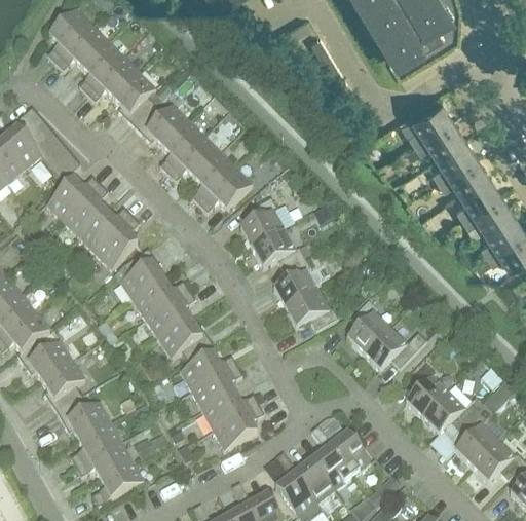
[(360,0),(397,61),(443,33),(438,23),(450,14),(441,0),(214,0),(216,3),(221,0),(360,0)]
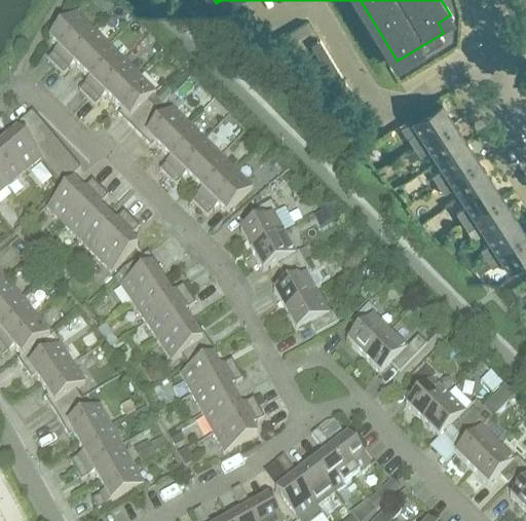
[(57,65),(94,27),(75,9),(49,36),(58,44),(47,56),(57,65)]
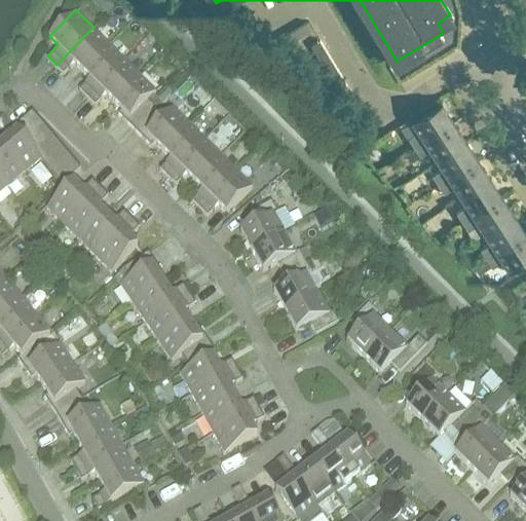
[(311,25),(307,16),(298,23),(303,30),(311,25)]
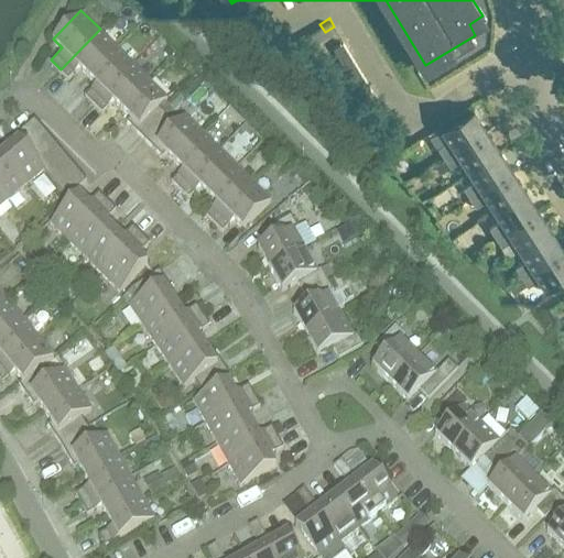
[(325,32),(320,24),(311,30),(315,37),(325,32)]
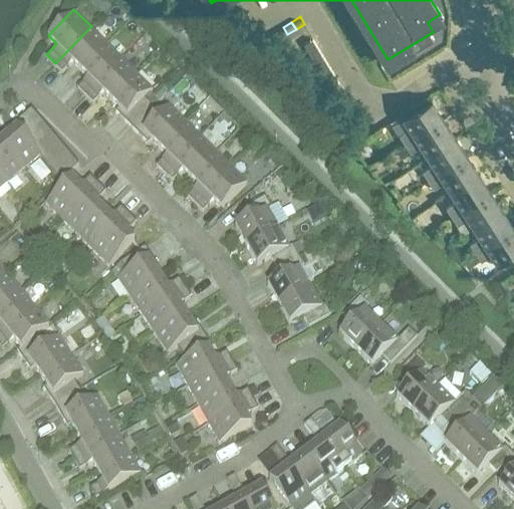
[(82,69),(108,43),(91,26),(55,63),(61,69),(72,58),(82,69)]
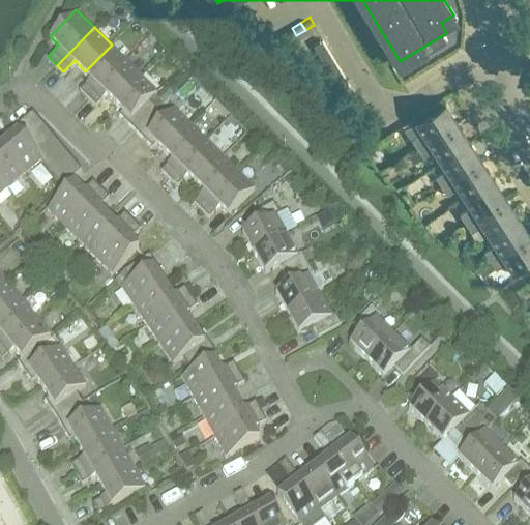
[(296,35),(292,28),(283,33),(287,40),(296,35)]
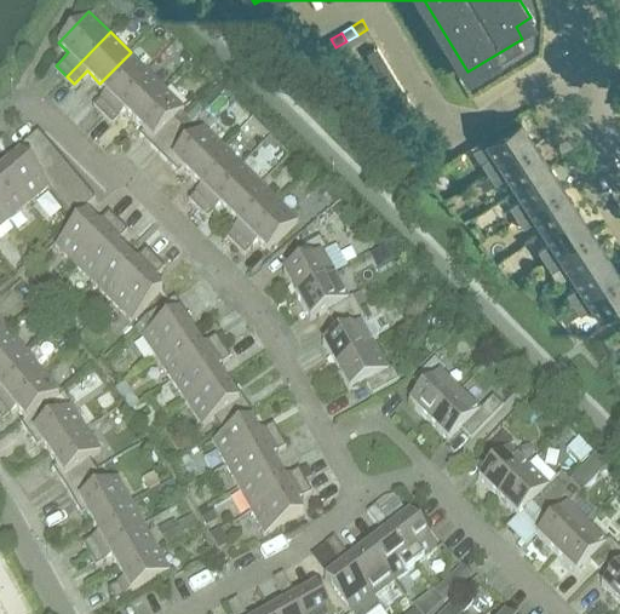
[(336,47),(331,39),(320,45),(326,55),(336,47)]
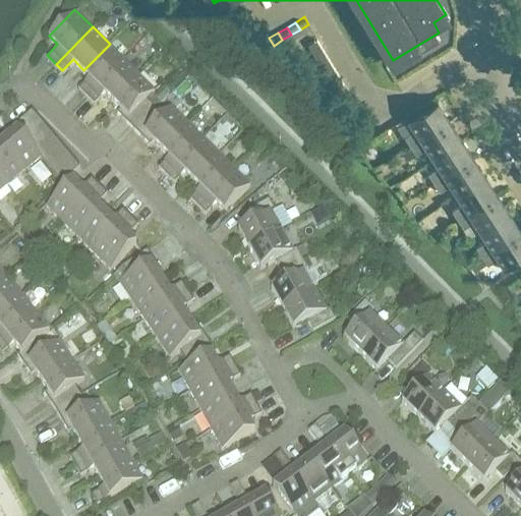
[(316,35),(308,40),(313,48),(322,44),(316,35)]
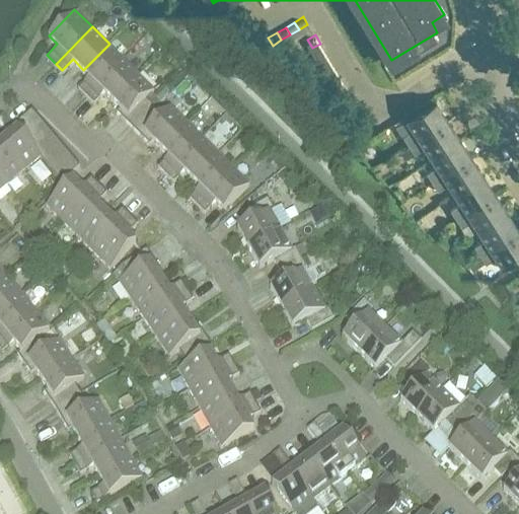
[(260,44),(264,51),(273,46),(268,38),(260,44)]
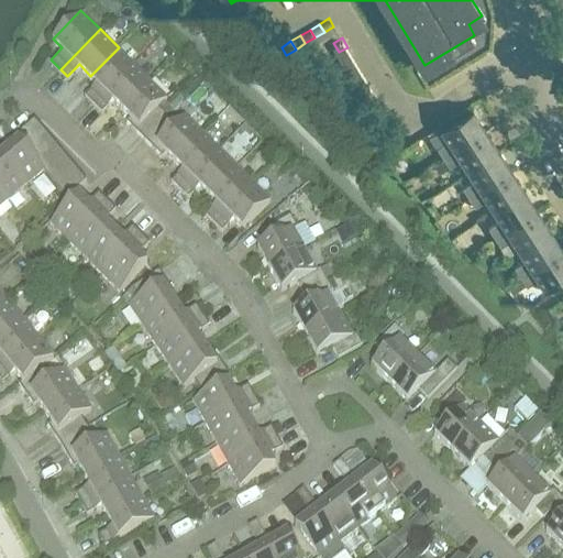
[(169,43),(163,48),(168,54),(175,48),(169,43)]
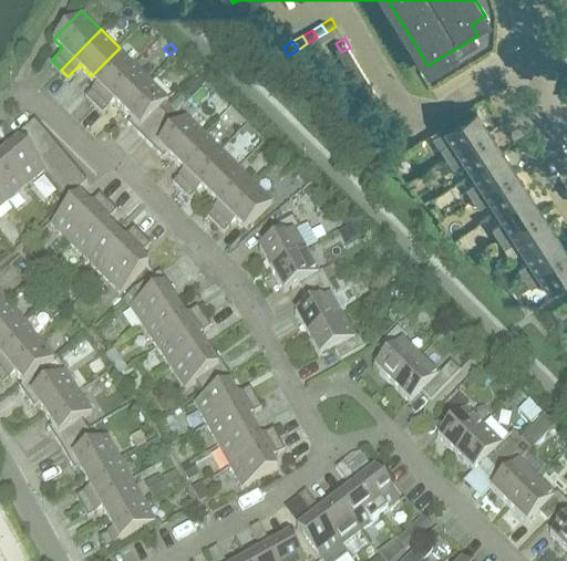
[(99,106),(138,66),(120,48),(91,76),(96,81),(85,93),(99,106)]
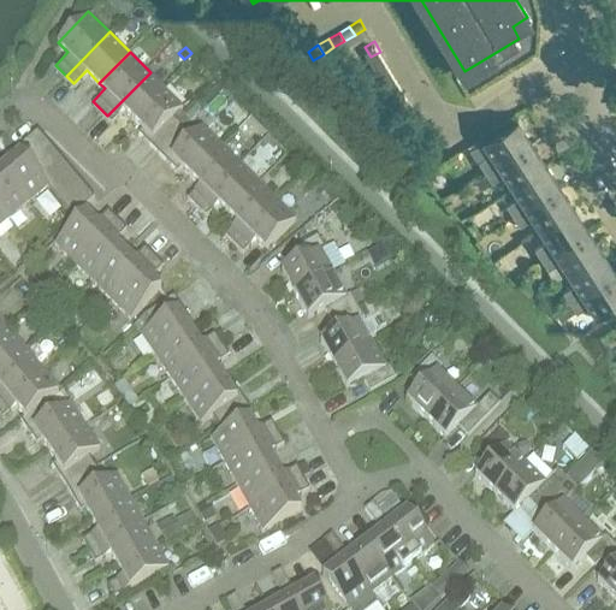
[(380,52),(371,57),(377,67),(386,61),(380,52)]
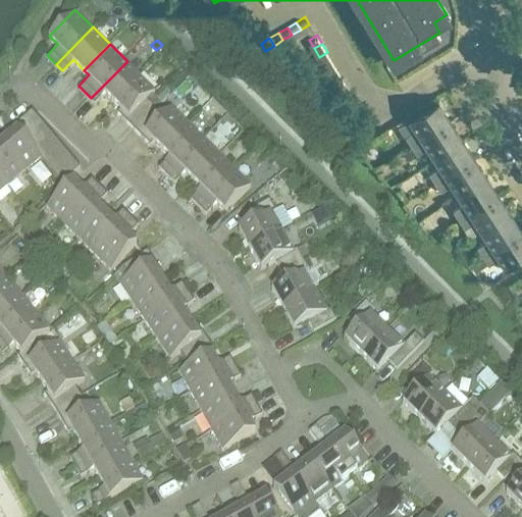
[(327,52),(319,57),(324,65),(332,61),(327,52)]
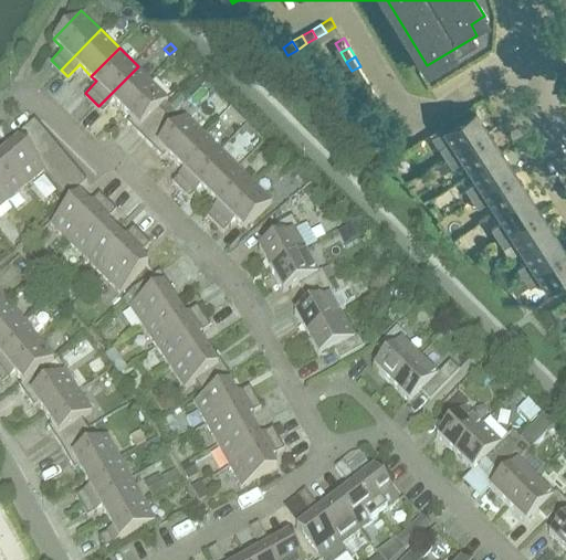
[(129,114),(157,85),(138,66),(98,106),(102,109),(113,98),(129,114)]
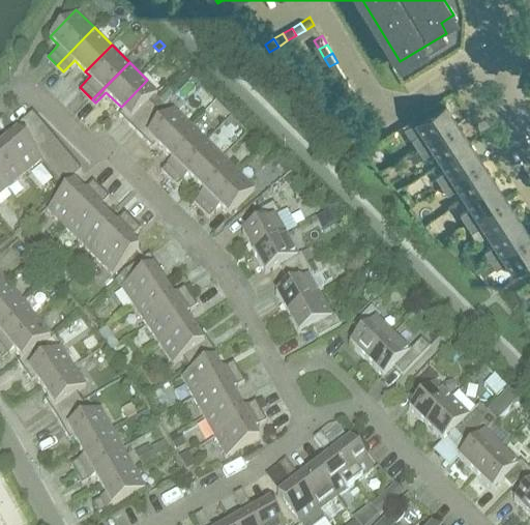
[(337,62),(329,66),(335,76),(344,70),(337,62)]
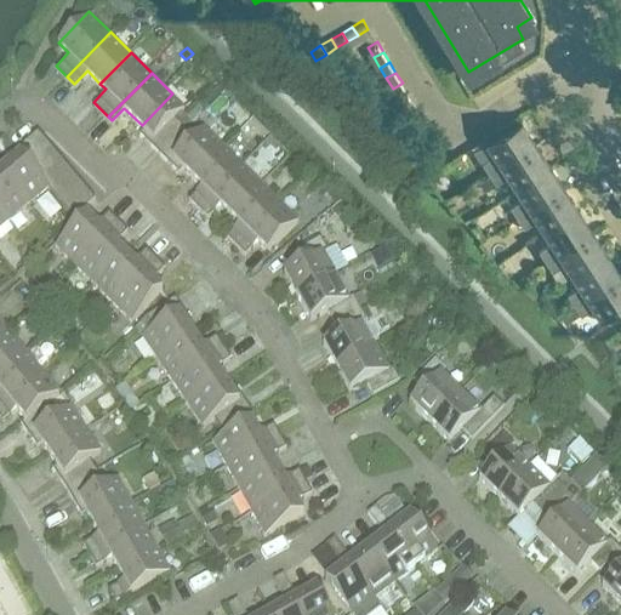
[(403,83),(393,89),(400,101),(410,95),(403,83)]
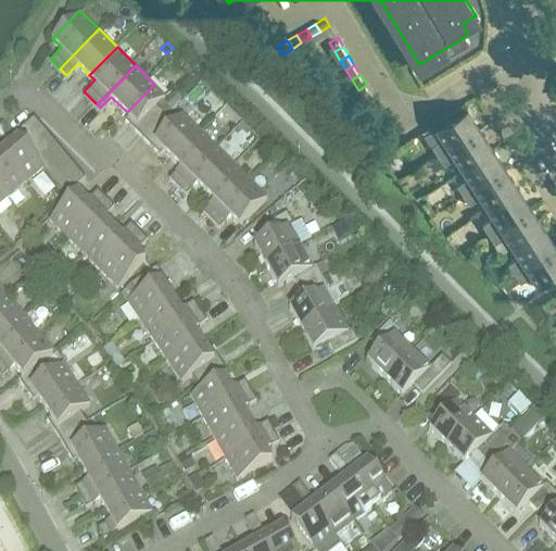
[(142,134),(165,111),(156,102),(165,94),(154,84),(127,112),(127,113),(124,116),(142,134)]
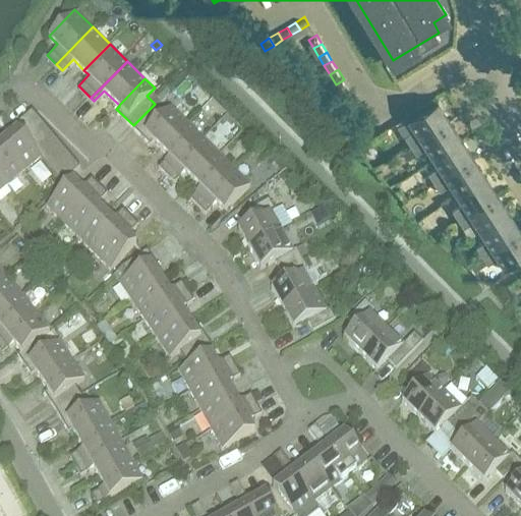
[(164,82),(154,93),(160,99),(161,97),(170,89),(164,82)]
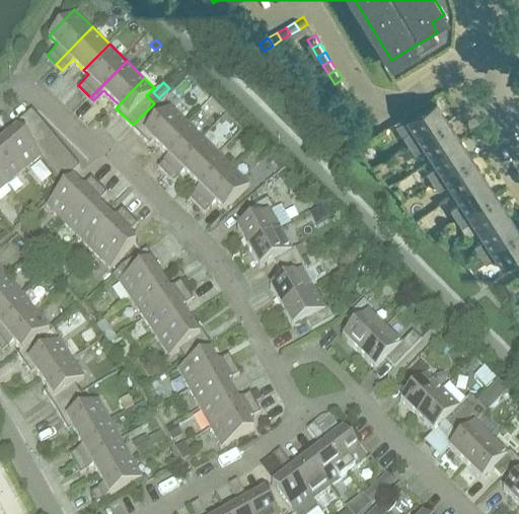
[(159,98),(155,101),(160,106),(164,101),(160,96),(159,98)]
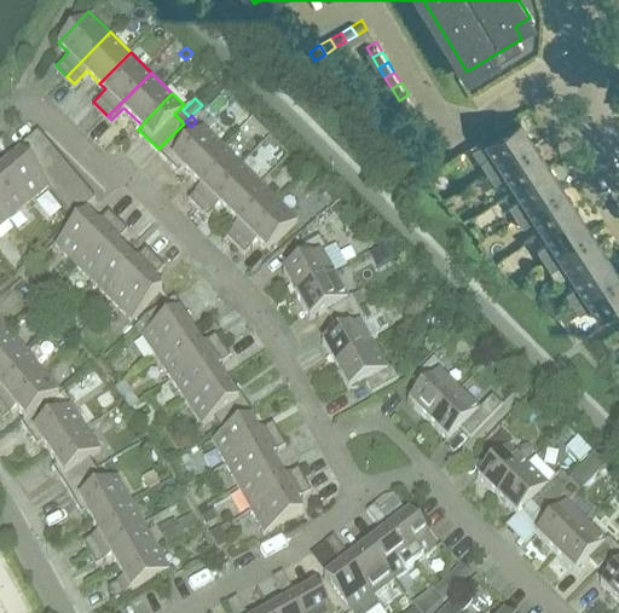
[(487,167),(533,138),(519,115),(486,137),(493,149),(481,157),(487,167)]
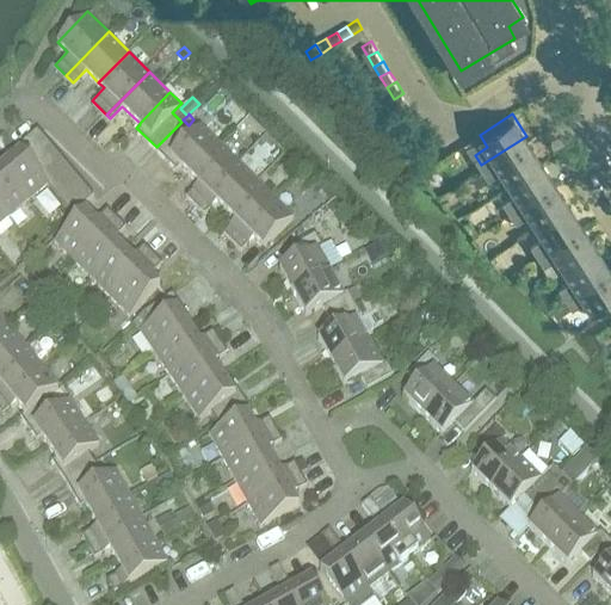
[(180,164),(211,133),(199,122),(190,130),(181,122),(156,147),(174,166),(179,161),(180,164)]
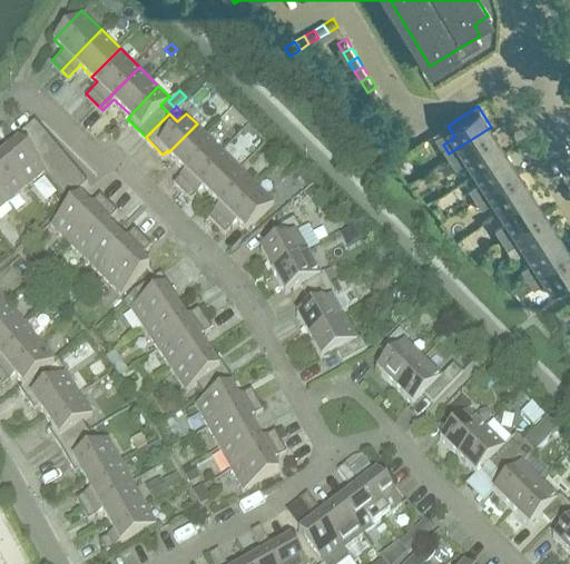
[(22,142),(43,126),(35,116),(15,132),(22,142)]
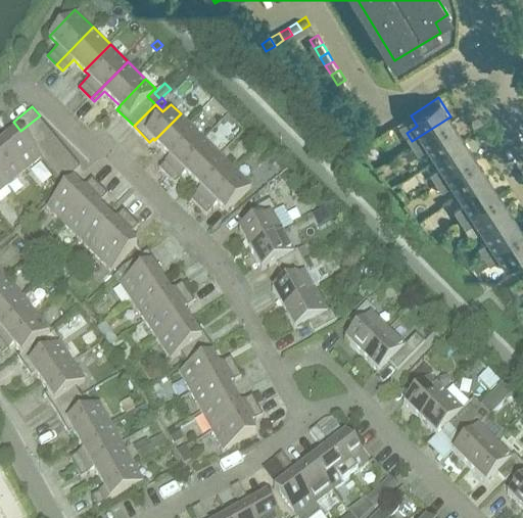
[(161,168),(198,131),(181,113),(154,140),(169,153),(158,165),(161,168)]
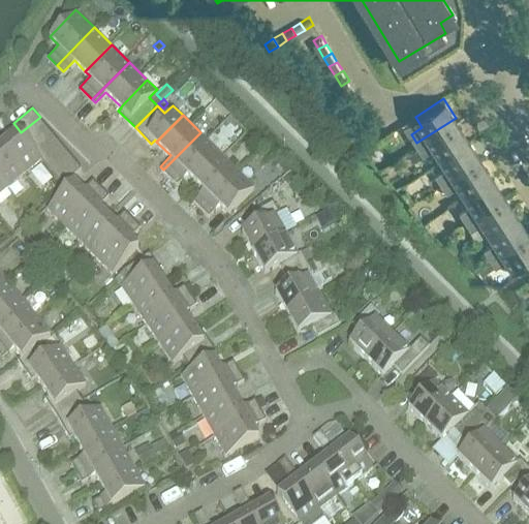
[(29,143),(49,127),(40,117),(21,132),(29,143)]
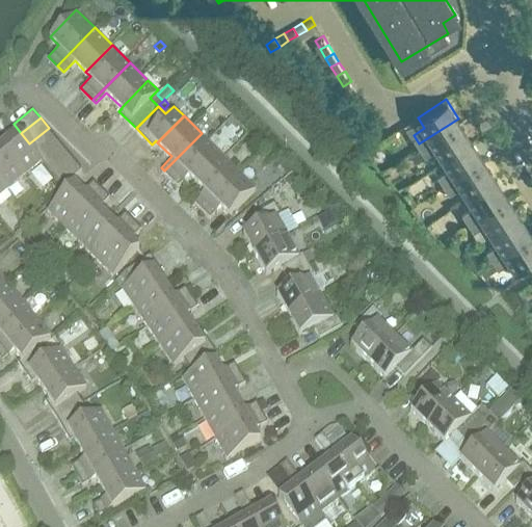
[(443,156),(470,137),(458,119),(419,143),(420,145),(425,153),(435,146),(443,156)]
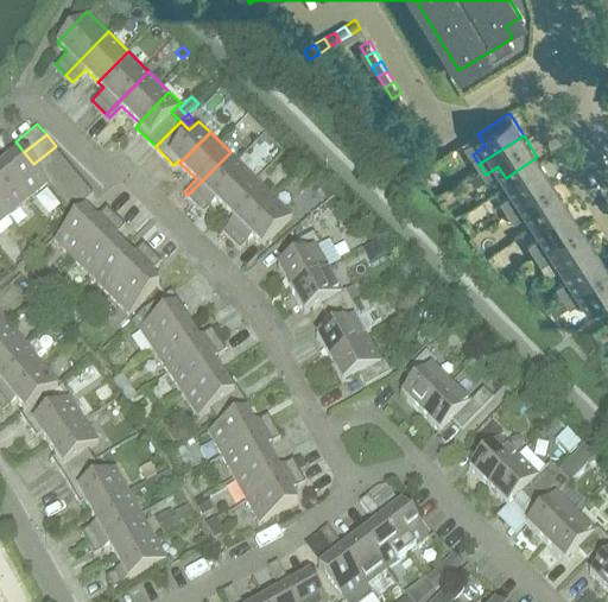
[(46,179),(43,175),(33,164),(24,152),(16,141),(5,151),(8,156),(0,162),(0,164),(27,196),(46,179)]
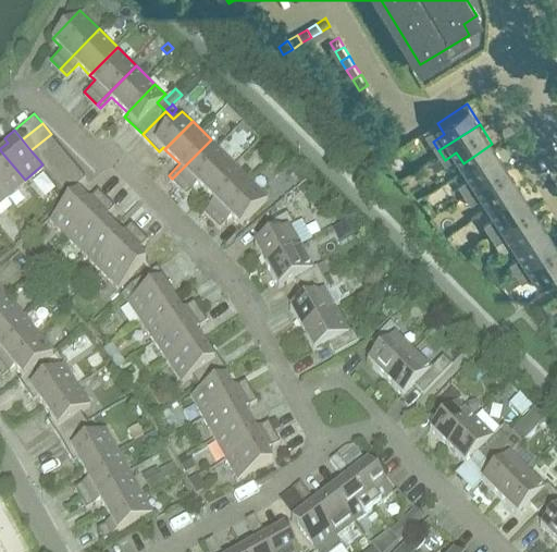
[(39,160),(60,144),(51,134),(31,150),(39,160)]
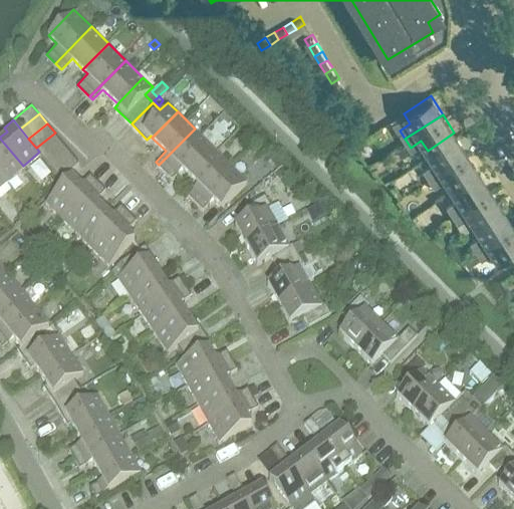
[(186,172),(212,146),(195,129),(159,165),(171,177),(181,167),(186,172)]
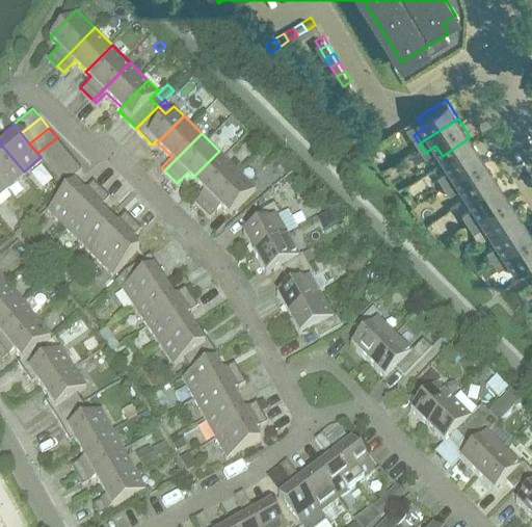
[(46,163),(65,147),(57,137),(37,153),(41,157),(46,163)]
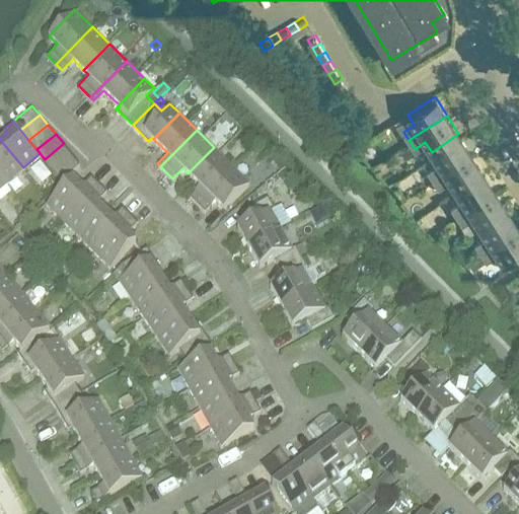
[(470,152),(458,134),(432,152),(438,161),(427,168),(433,176),(470,152)]
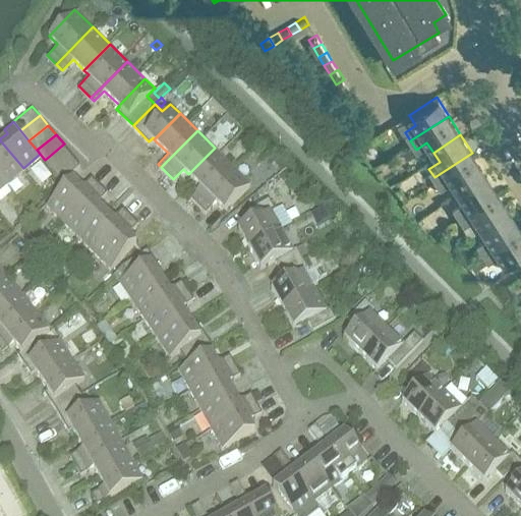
[(23,168),(0,140),(0,175),(6,183),(23,168)]
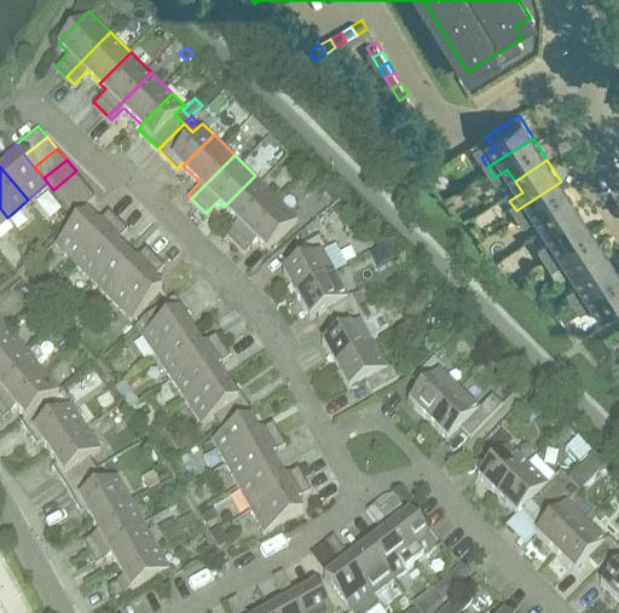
[(489,168),(478,175),(484,184),(495,178),(489,168)]
